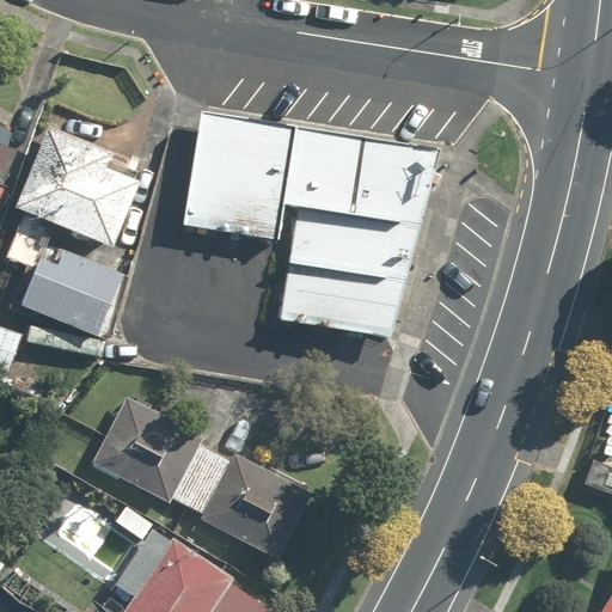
[(281,318),(392,338),(427,155),(204,114),(184,224),(276,240),(282,203),(292,210),(281,318)]
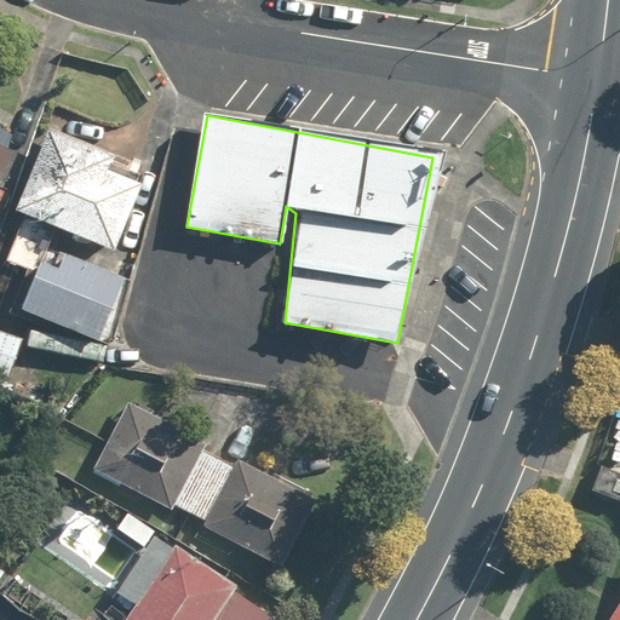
[(136,172),(40,135),(7,214),(23,220),(10,256),(34,265),(47,231),(103,253),(136,172)]
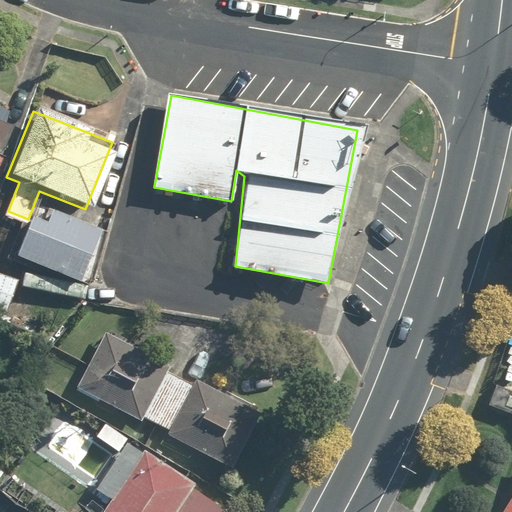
[(0,140),(10,122),(0,115),(0,140)]
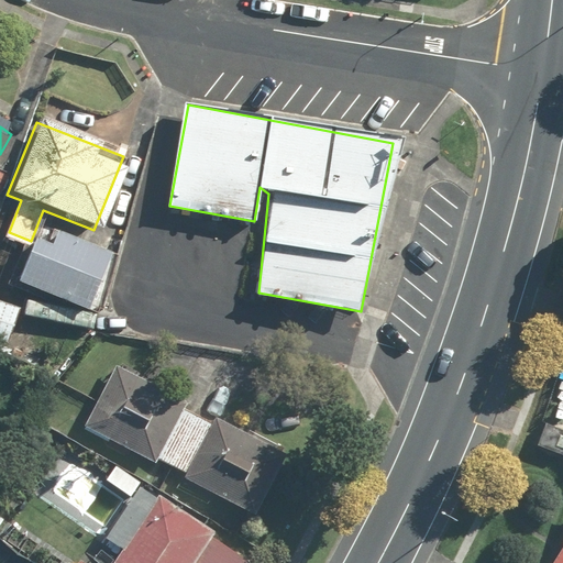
[(25,244),(9,285),(80,312),(101,261),(47,240),(43,251),(25,244)]
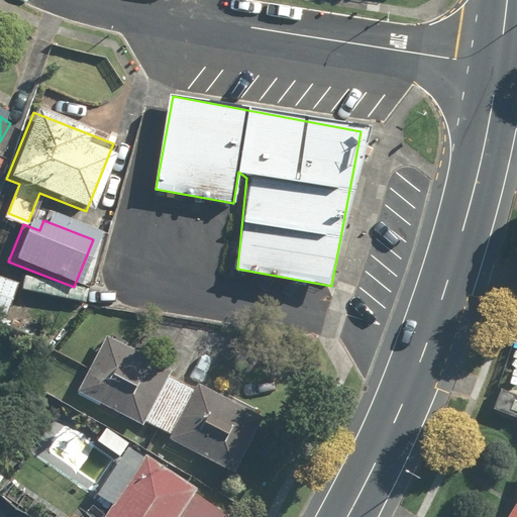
[(22,283),(0,275),(0,307),(12,312),(22,283)]
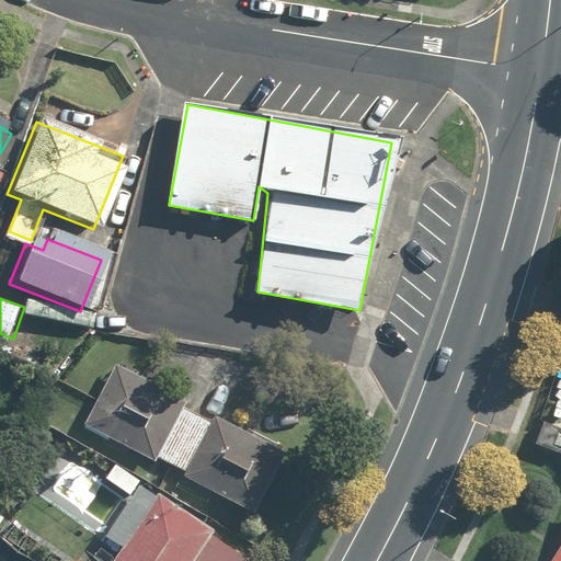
[(112,366),(80,424),(244,513),(276,455),(112,366)]
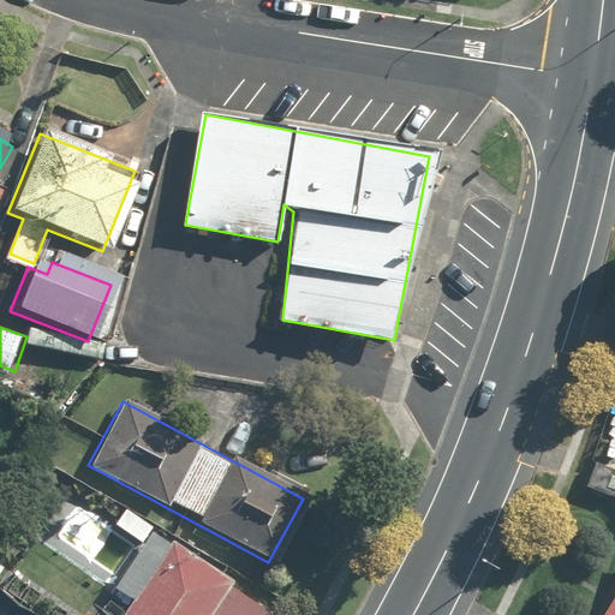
[(268,614),(168,543),(115,614),(268,614)]
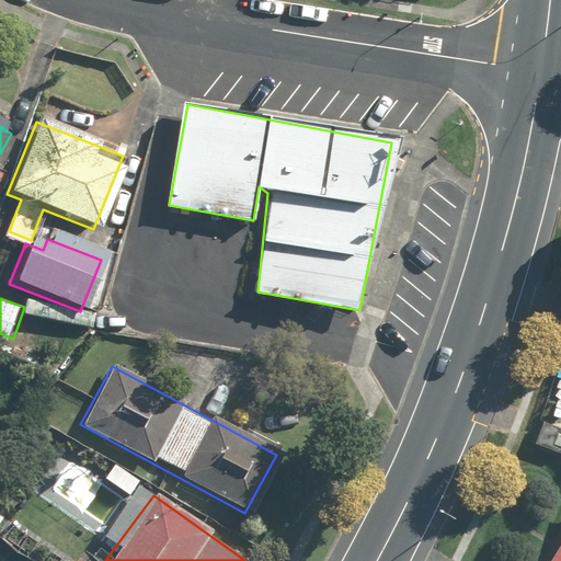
[(545,560),(560,560),(560,527),(558,540),(545,560)]
